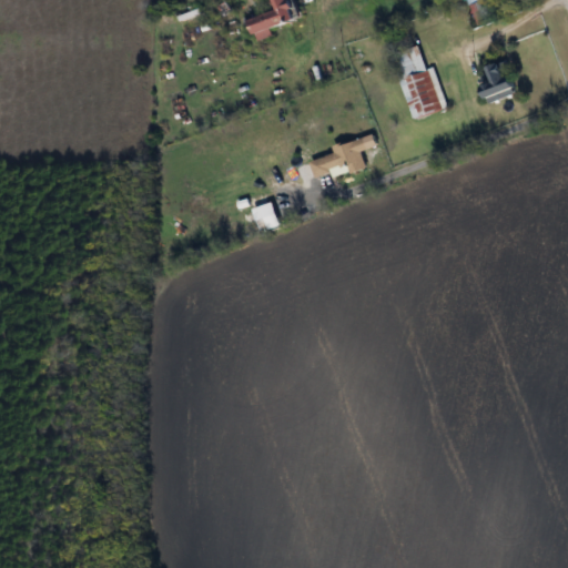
[(271,27),(273,36),(257,40),(250,12),(270,7),(267,0),(290,0),(296,20),(271,27)]
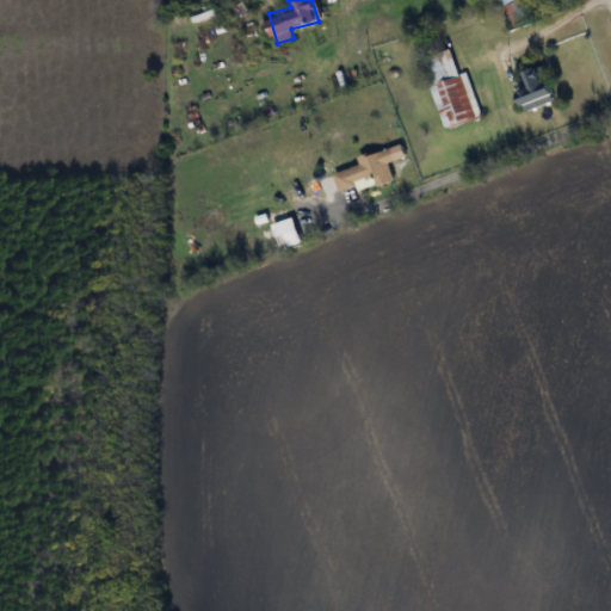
[(507,5),(523,0),(530,20),(513,26),(507,5)]
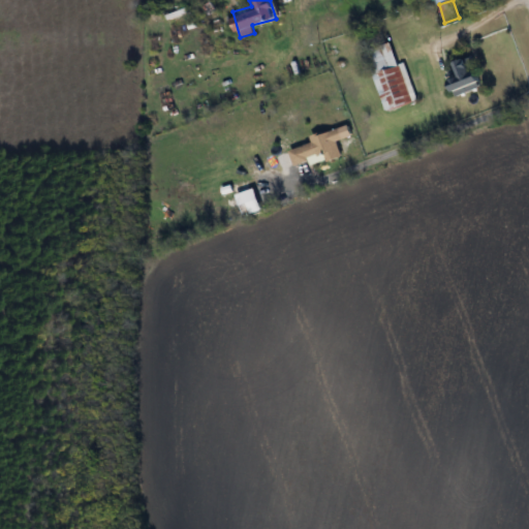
[(372,73),(379,70),(371,48),(389,42),(397,66),(404,64),(416,100),(385,111),(372,73)]
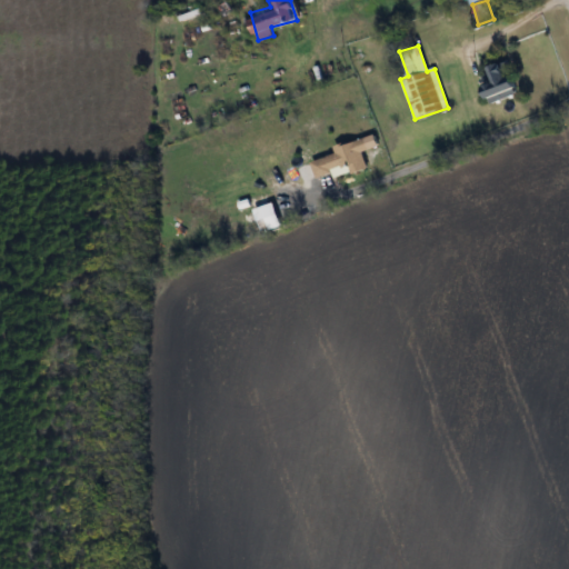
[(489,102),(478,72),(506,62),(518,92),(489,102)]
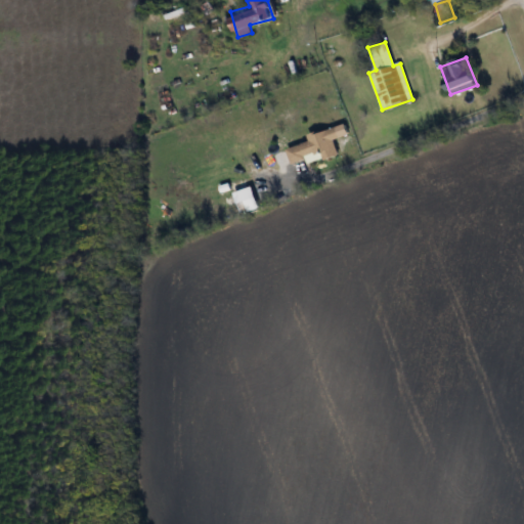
[(322,155),(291,163),(287,147),(309,141),(307,134),(336,127),(339,137),(334,138),(338,156),(323,159),(322,155)]
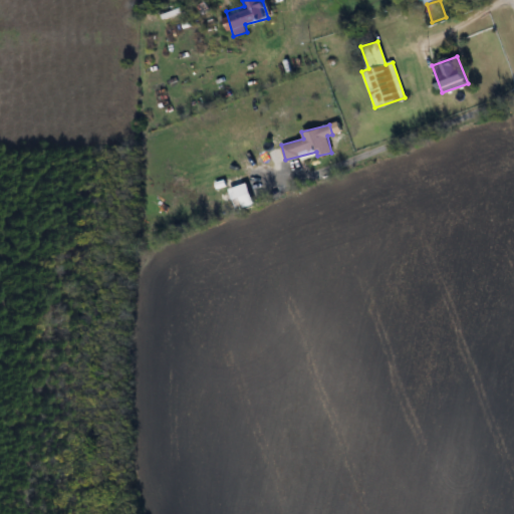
All buildings are outlined.
